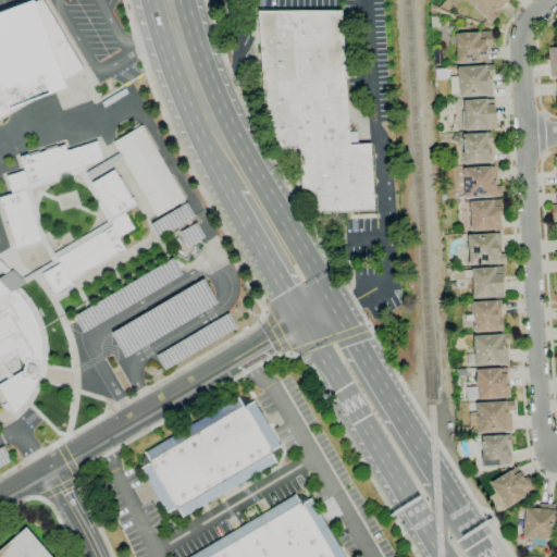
[(40,0),(82,71),(62,82),(64,89),(25,104),(0,120),(0,9),(25,0),(32,0),(33,3),(38,0),(40,0)]
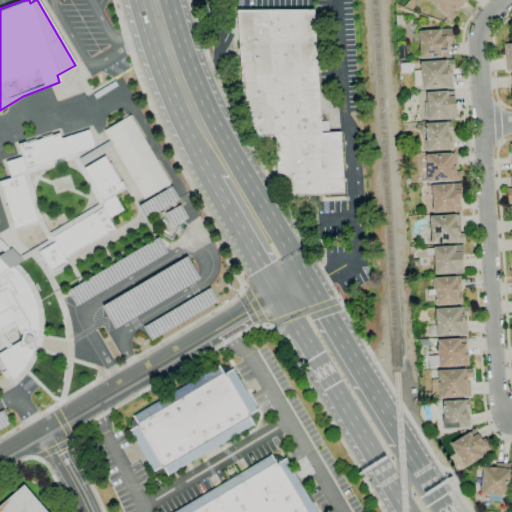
[(449,22),(427,0),(467,0),(457,10),(455,9),(452,12),(456,15),(449,22)]
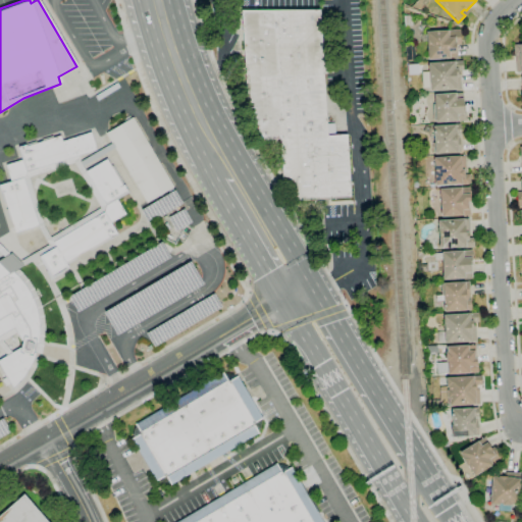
[(292,202),(291,186),(282,186),(279,139),(257,140),(256,124),(248,124),(241,10),(319,10),(322,67),(332,66),(332,73),(323,74),(326,124),(334,123),(334,136),(346,135),(350,199),(292,202)]
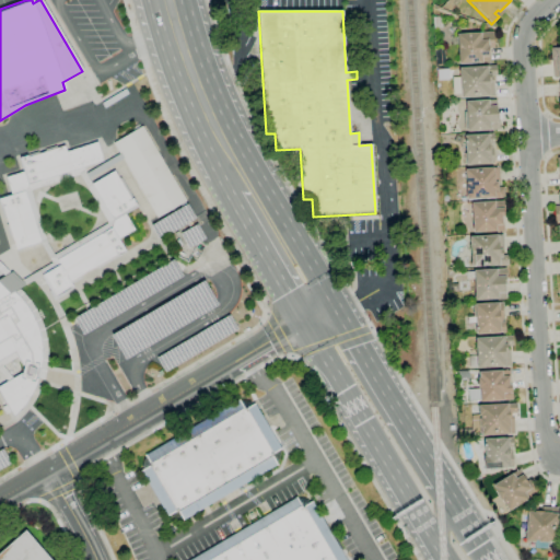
[(458,65),(456,34),(493,32),(494,48),(489,48),(490,62),(458,65)]
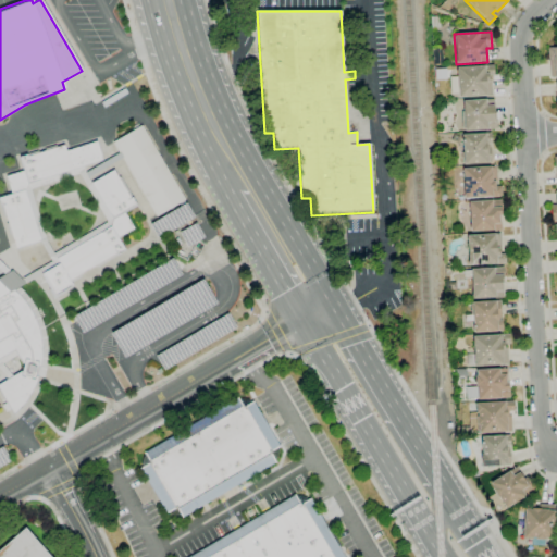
[(556,76),(551,77),(549,59),(547,59),(547,48),(556,47),(556,76)]
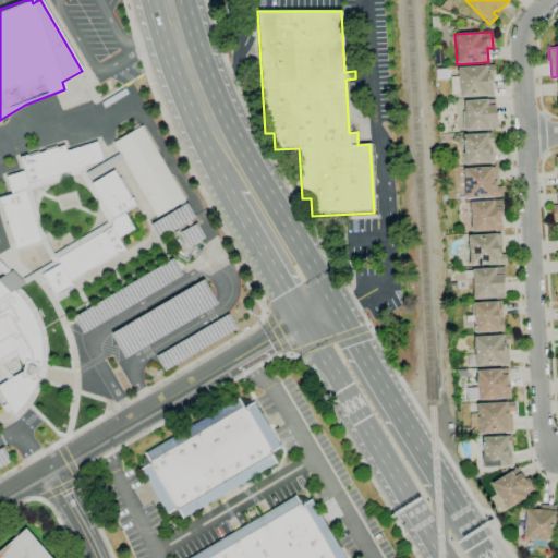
[(459,97),(459,94),(451,95),(450,77),(458,76),(457,68),(494,65),(495,75),(489,75),(489,80),(492,80),(493,96),(459,97)]
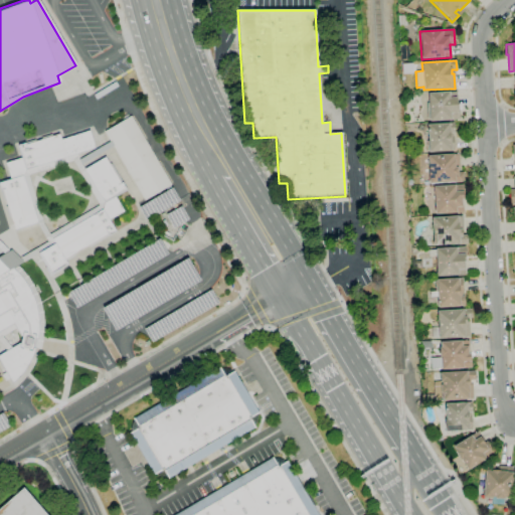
[(430,121),(427,94),(456,92),(458,111),(459,111),(459,119),(430,121)]
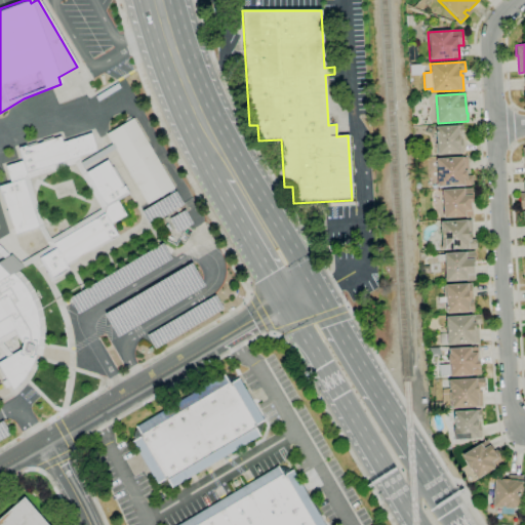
[(112,145),(106,134),(133,118),(174,189),(147,204),(115,149),(112,145)]
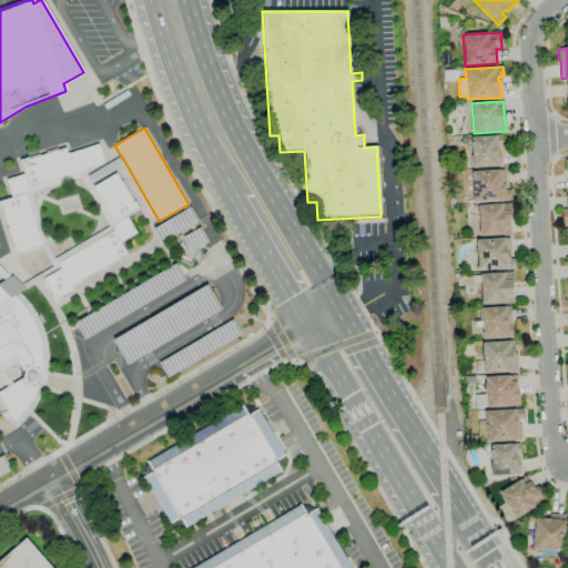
[(473,169),(473,168),(472,168),(470,158),(472,158),(470,144),(470,142),(470,138),(500,135),(500,146),(499,146),(500,166),(473,169)]
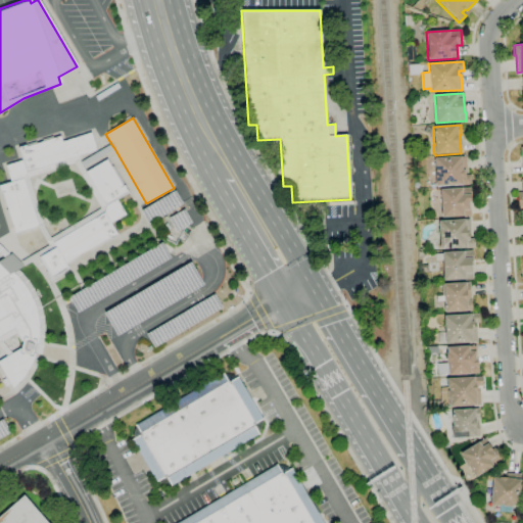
[(22,179),(38,227),(15,234),(2,193),(0,193),(0,185),(11,182),(5,165),(21,160),(17,148),(26,145),(26,147),(60,136),(62,142),(91,133),(96,150),(78,156),(27,173),(22,179)]
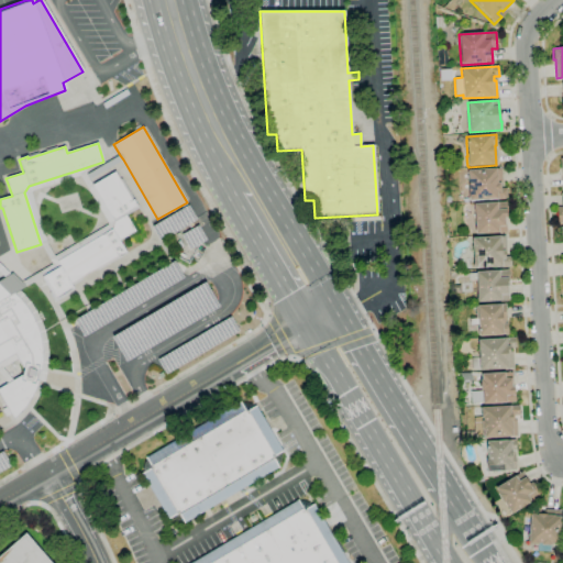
[(123,159),(89,180),(91,186),(113,221),(111,229),(56,262),(59,266),(41,277),(25,286),(22,283),(52,264),(42,247),(41,244),(24,192),(29,186),(84,168),(86,174),(85,174),(86,175),(120,155),(123,159)]
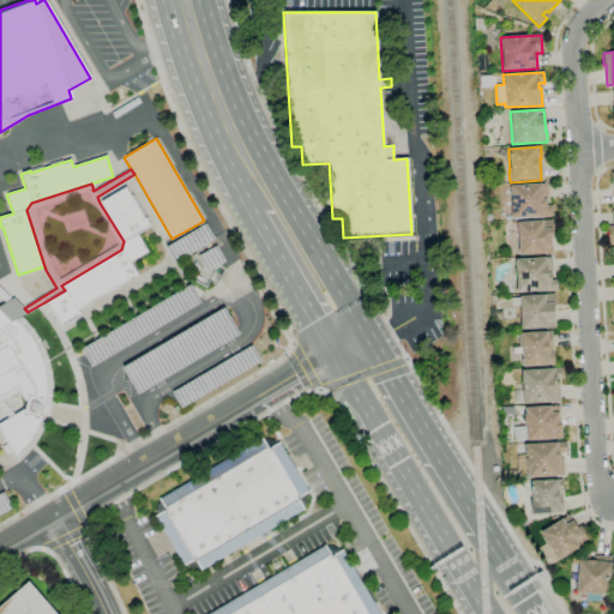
[(511,218),(510,186),(547,184),(547,200),(546,200),(546,205),(552,205),(553,216),(511,218)]
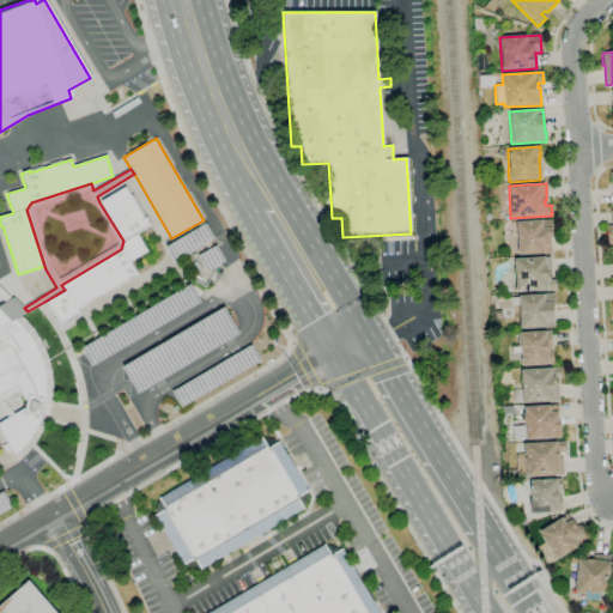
[(123,241),(99,202),(125,187),(144,219),(145,218),(150,226),(137,235),(146,252),(129,262),(137,275),(128,280),(127,278),(77,309),(79,314),(60,326),(44,302),(65,290),(61,285),(121,249),(123,241)]
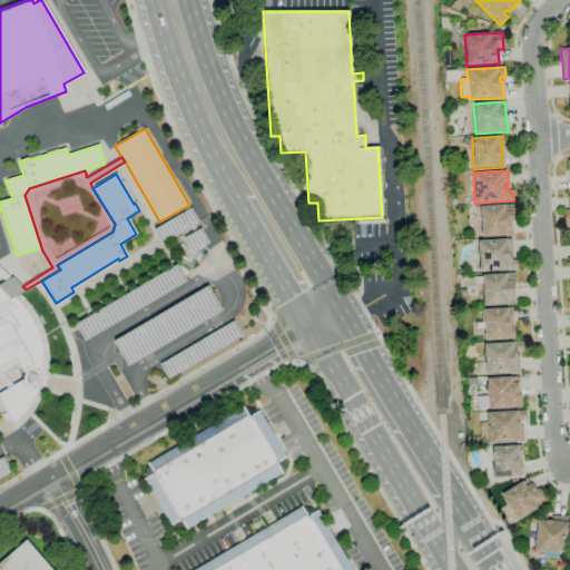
[(481,237),(479,206),(512,205),(513,215),(513,220),(512,220),(513,235),(481,237)]
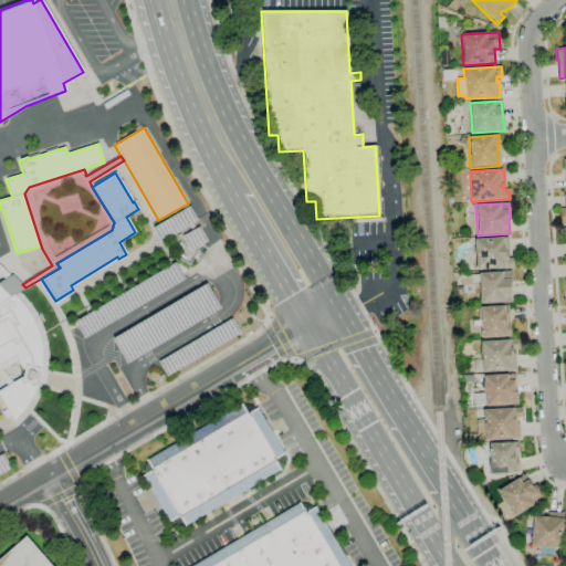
[(188,207),(152,229),(159,242),(196,221),(188,207)]
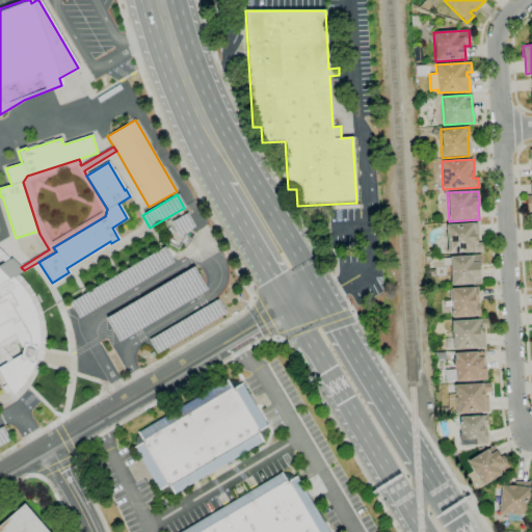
[(186,213),(170,222),(178,235),(193,227),(186,213)]
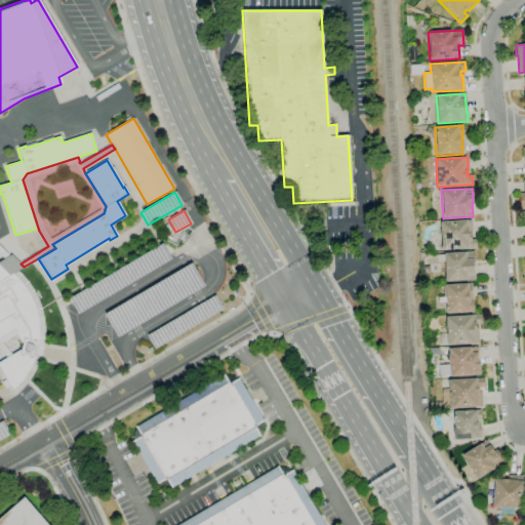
[(441,250),(440,221),(467,220),(471,220),(472,236),(470,236),(471,239),(476,239),(477,248),(441,250)]
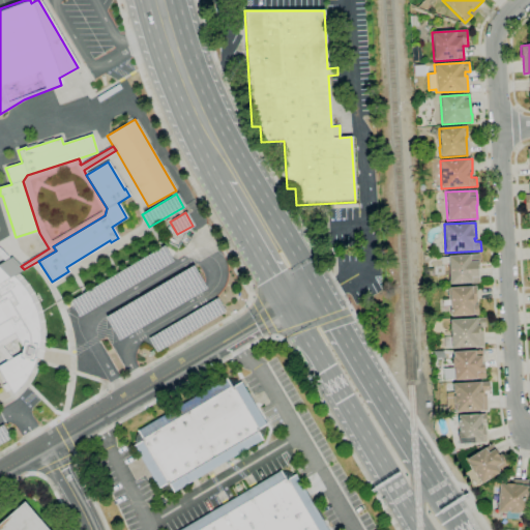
[(164,246),(172,262),(78,317),(69,302),(164,246)]
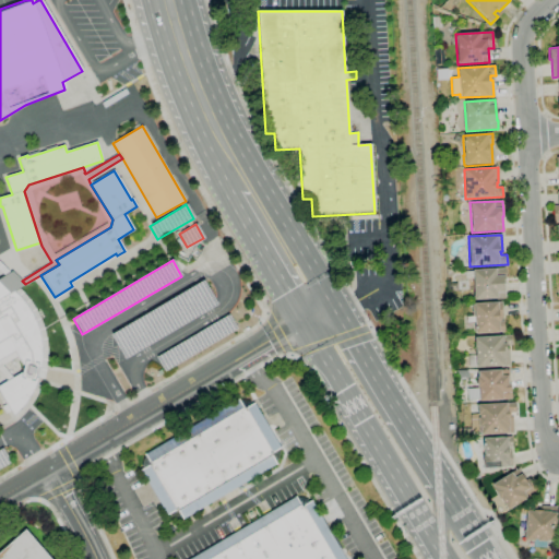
[(474,300),(473,278),(465,280),(464,272),(472,271),(472,270),(495,269),(504,268),(506,280),(504,280),(504,284),(503,284),(504,298),(474,300)]
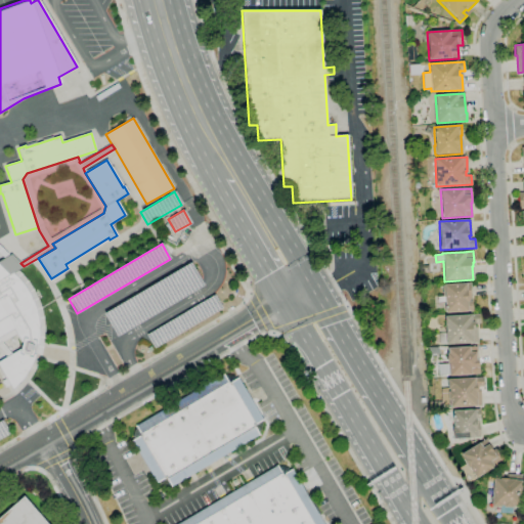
[(13,273),(17,271),(18,272),(19,272),(20,273),(22,274),(23,275),(24,276),(25,277),(26,278),(27,279),(27,280),(28,281),(29,282),(30,284),(31,285),(31,287),(32,288),(33,289),(33,290),(34,291),(35,292),(35,293),(36,294),(37,296),(37,297),(38,298),(38,299),(39,300),(39,302),(40,303),(40,304),(41,305),(41,307),(41,308),(42,309),(42,310),(42,312),(43,313),(43,314),(43,316),(43,317),(44,318),(44,319),(44,321),(44,322),(44,323),(44,325),(45,326),(45,328),(45,330),(45,331),(45,332),(45,334),(45,335),(45,336),(44,338),(44,339),(44,340),(44,341),(44,343),(44,344),(43,345),(43,347),(43,348),(43,349),(42,351),(42,352),(42,353),(41,354),(41,356),(36,354),(35,356),(35,357),(35,358),(34,359),(34,360),(33,362),(32,363),(32,364),(31,365),(31,366),(30,368),(30,369),(29,370),(28,372),(27,373),(27,374),(26,375),(25,376),(25,378),(24,379),(23,380),(22,381),(20,382),(19,383),(19,384),(18,385),(17,386),(16,387),(15,388),(14,389),(13,389),(12,390),(0,368),(0,361),(20,349),(23,344),(16,335),(0,344),(0,261),(11,255),(20,263),(24,266),(13,273)]
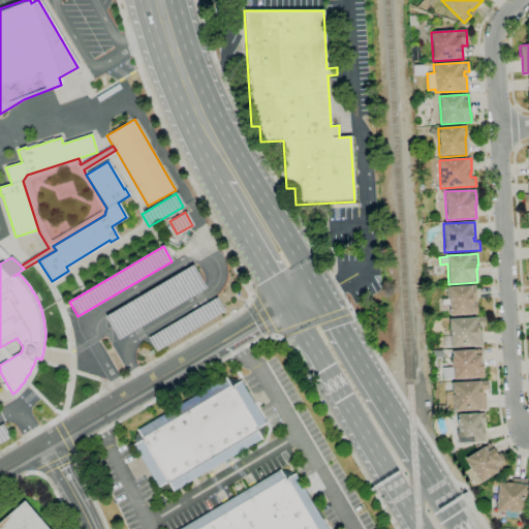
[(192,267),(206,288),(118,341),(104,318),(192,267)]
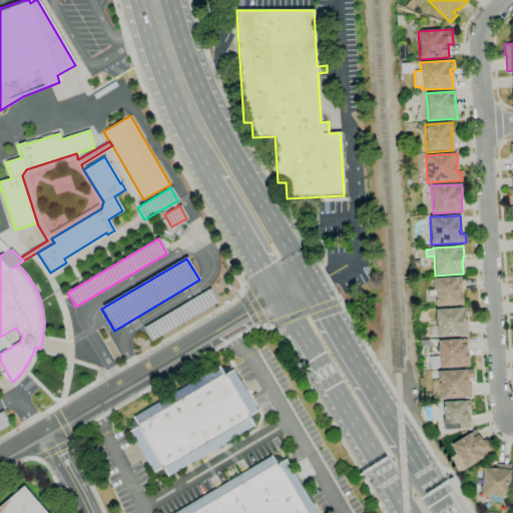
[(436,307),(436,302),(435,302),(434,300),(436,300),(434,279),(460,278),(461,293),(460,293),(460,296),(462,296),(463,305),(436,307)]
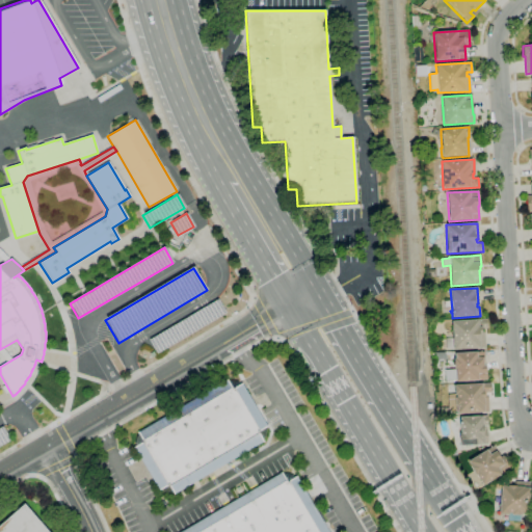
[(216,300),(224,313),(156,353),(148,341),(216,300)]
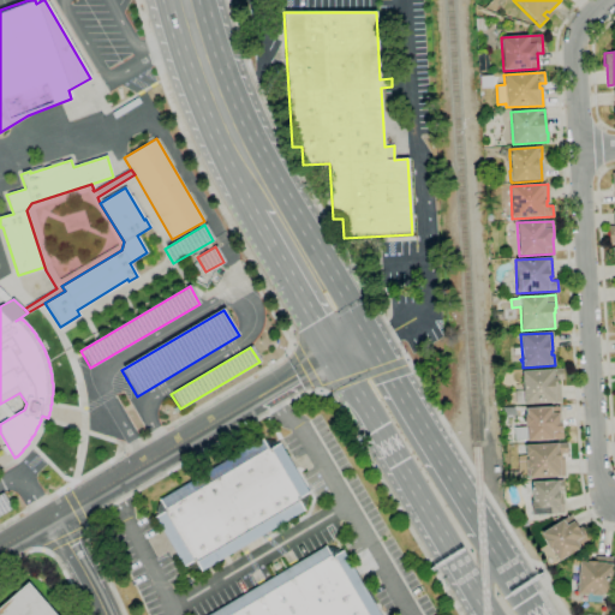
[(524,405),(524,404),(515,404),(514,392),(523,392),(521,371),(562,369),(562,380),(556,380),(556,384),(560,384),(561,402),(524,405)]
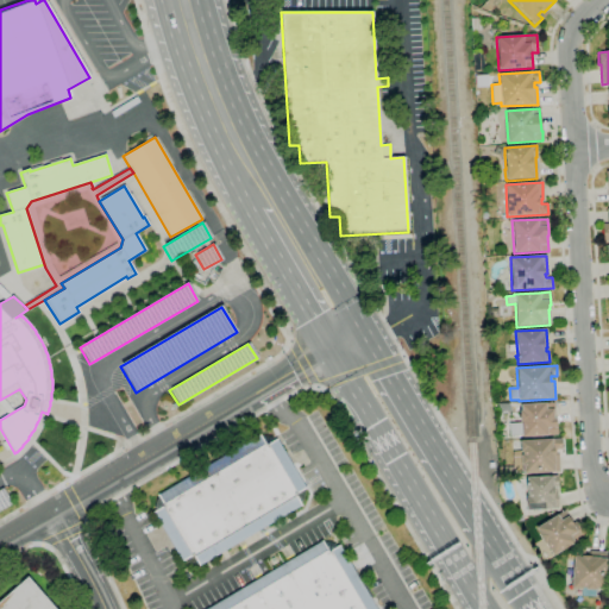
[(521,437),(521,435),(510,437),(509,424),(519,422),(519,410),(520,410),(520,405),(554,402),(556,424),(557,424),(557,435),(521,437)]
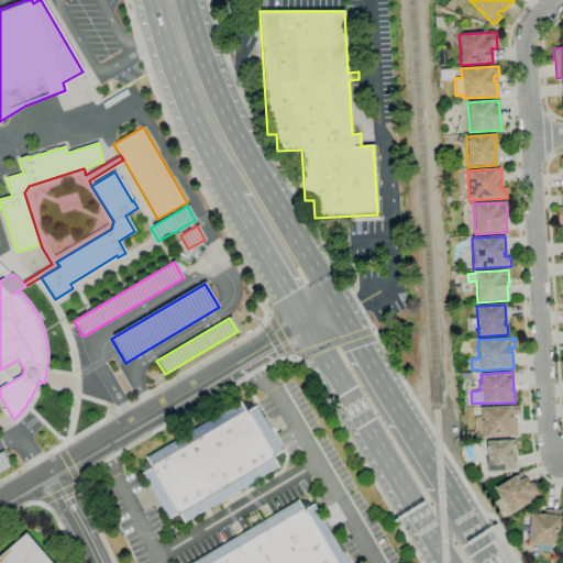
[(184,523),(181,521),(179,522),(173,520),(170,518),(168,519),(141,473),(143,472),(142,468),(144,462),(146,461),(145,457),(239,403),(241,405),(244,403),(252,405),(253,407),(255,406),(283,452),(280,453),(282,455),(279,463),(277,464),(278,467),(184,523)]
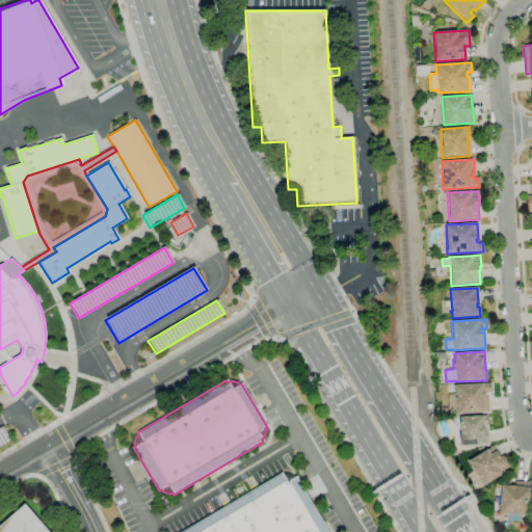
[(456,415),(456,410),(449,411),(448,395),(454,394),(453,386),(490,383),(490,393),(485,393),(486,397),(487,397),(488,413),(456,415)]
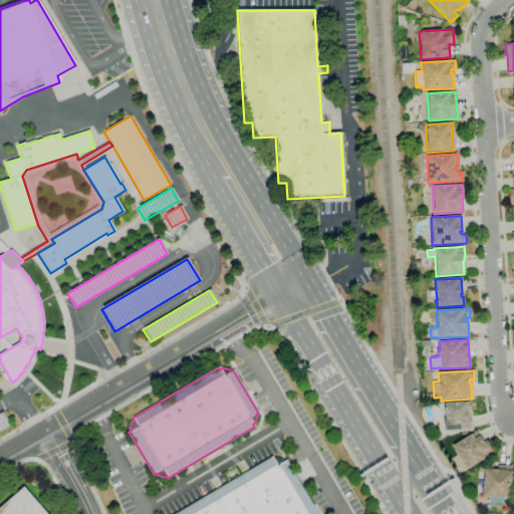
[(444,431),(444,419),(445,419),(444,410),(443,410),(443,408),(444,408),(444,404),(470,402),(471,412),(470,412),(471,429),(444,431)]
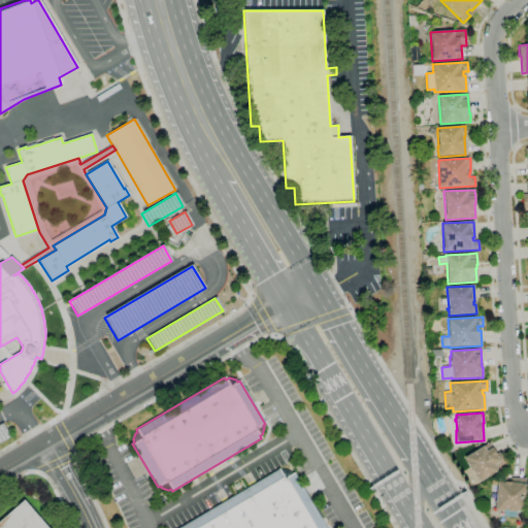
[(0,424),(1,424),(9,437),(0,442),(0,424)]
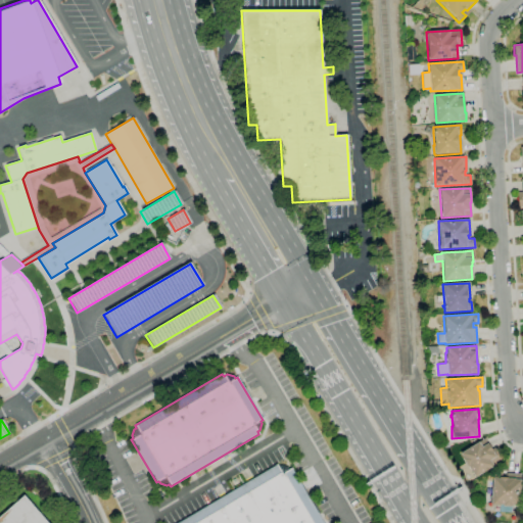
[(474,477),(468,467),(466,468),(461,459),(462,458),(460,454),(485,438),(491,449),(495,446),(504,460),(474,477)]
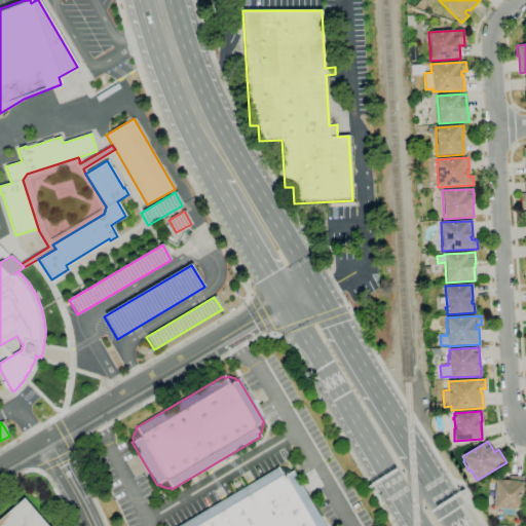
[(177,525),(278,466),(279,470),(282,468),(289,470),(291,472),(293,471),(325,525),(177,525)]
